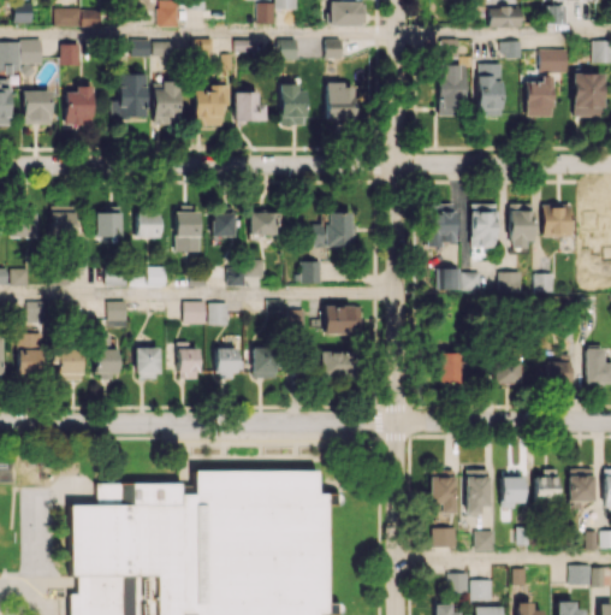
[(189,10),(206,10),(206,0),(189,0),(189,10)]
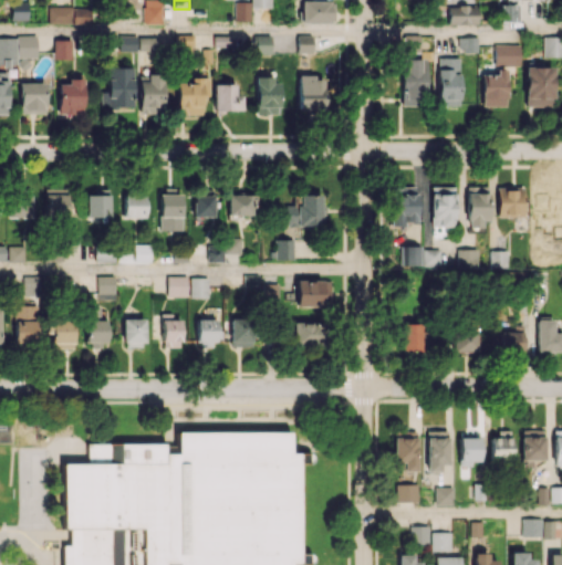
[(274,0),(255,0),(255,9),(274,9),(274,0)]
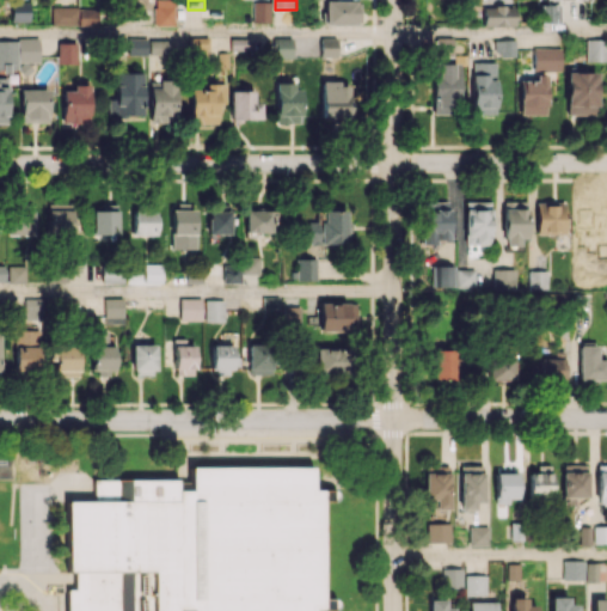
[(178,1),(158,1),(158,28),(178,26),(178,1)]
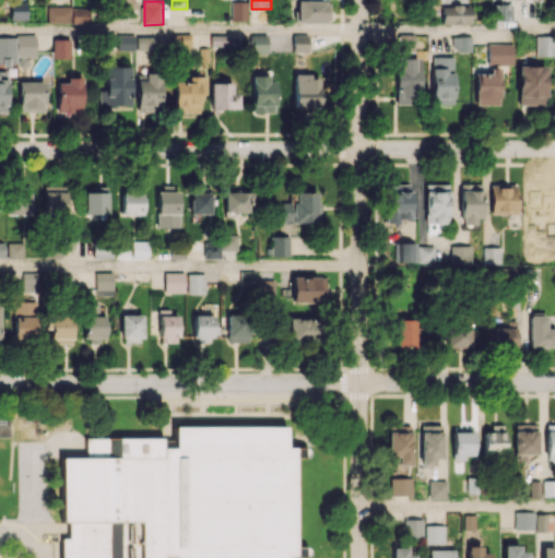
[(299,23),(332,23),(332,1),(300,1),(299,23)]
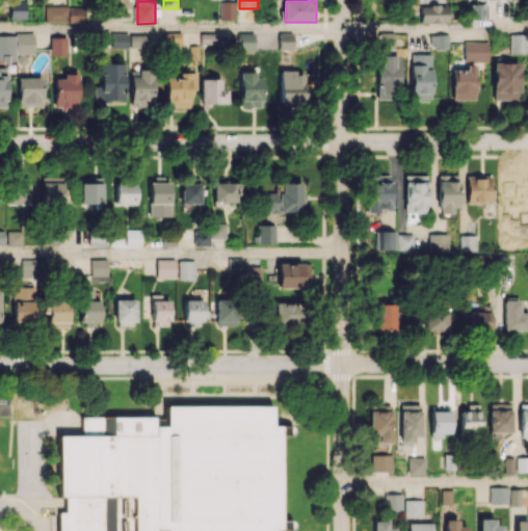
[(14,20),(29,20),(29,2),(14,2),(14,20)]
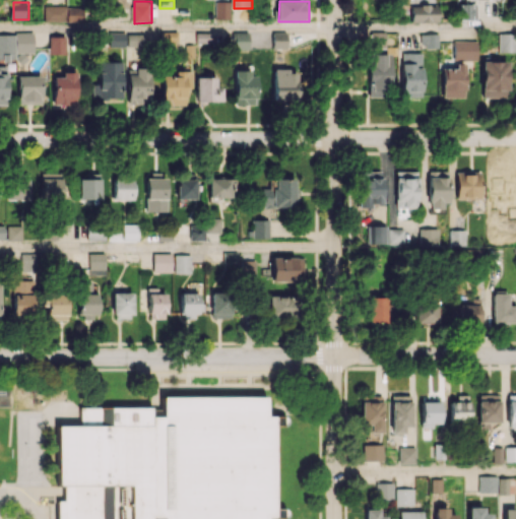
[(217,19),(233,20),(233,3),(218,3),(217,19)]
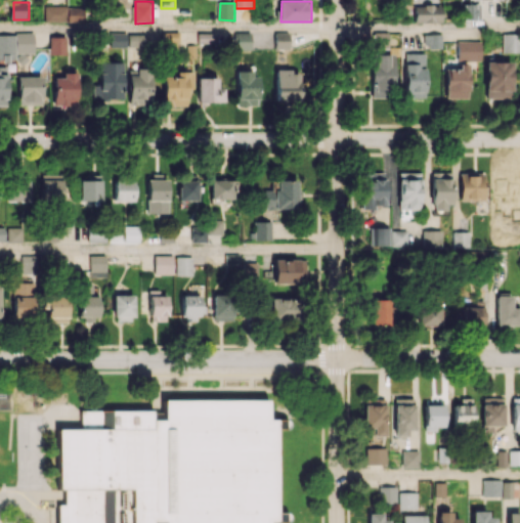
[(48,24),(70,23),(69,6),(47,7),(48,24)]
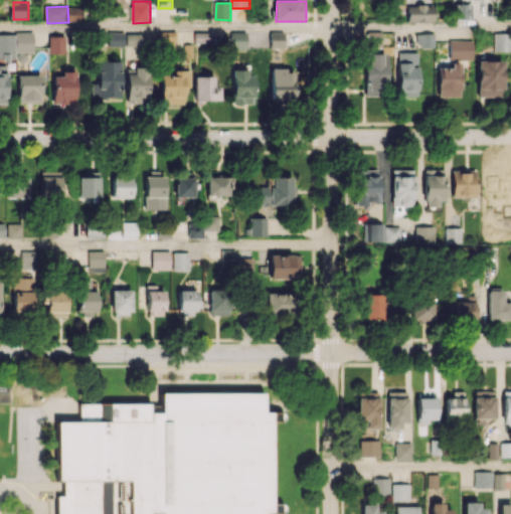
[(409,6),(410,22),(437,22),(437,6),(409,6)]
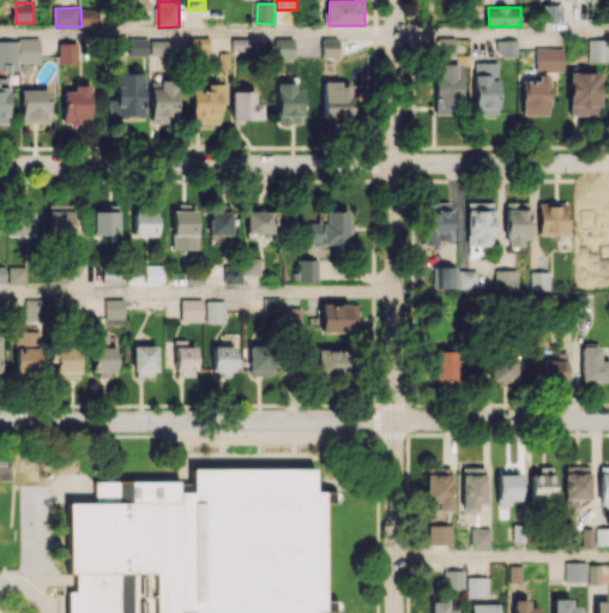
[(103,25),(103,8),(83,10),(84,26),(103,25)]
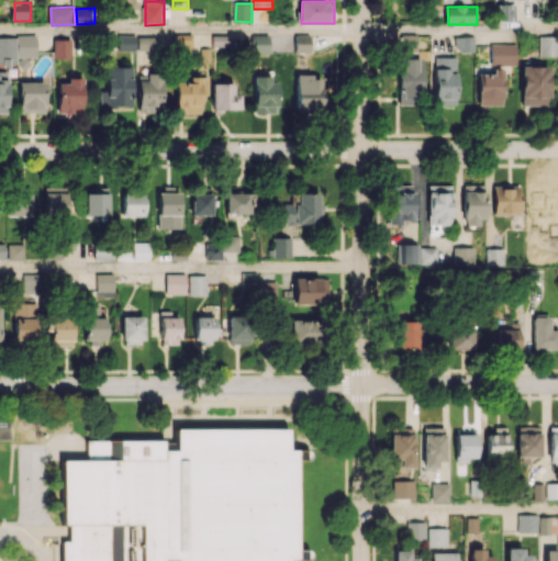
[(313,36),(298,36),(298,54),(313,54),(313,36)]
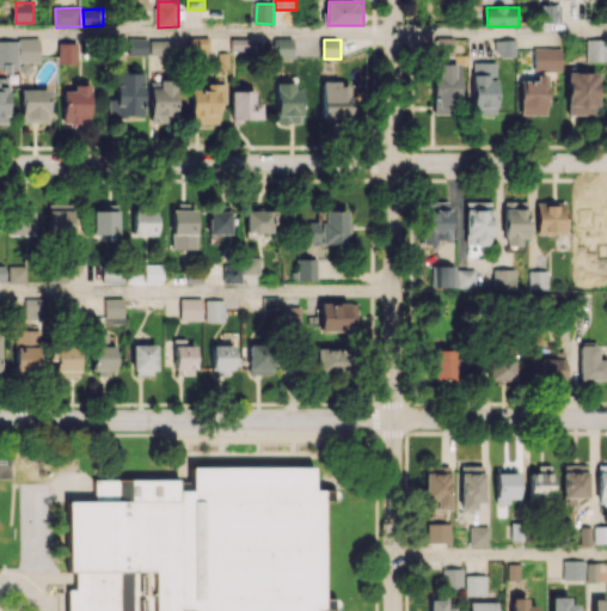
[(457,40),(445,40),(445,48),(441,48),(441,57),(457,57),(457,40)]
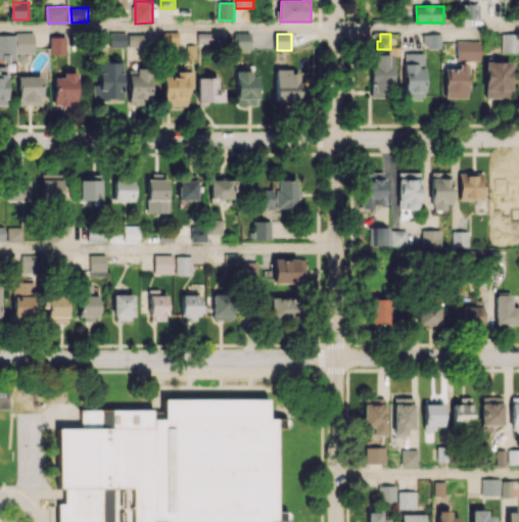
[(505,53),(518,52),(518,34),(505,35),(505,53)]
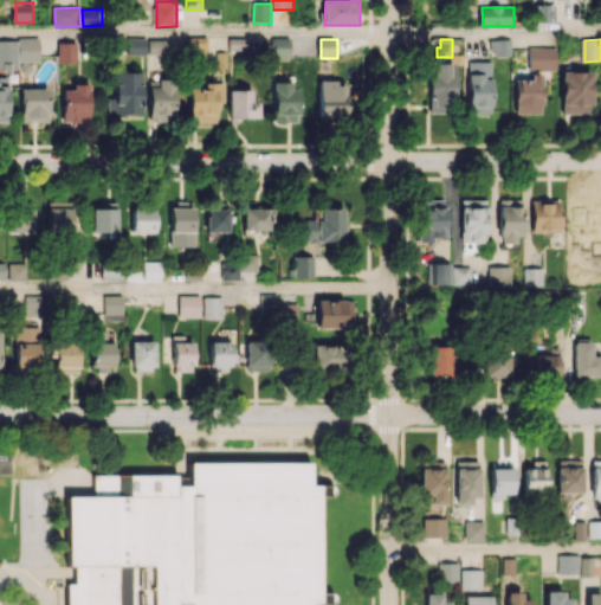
[(0,40),(0,62),(6,62),(6,72),(21,71),(21,63),(43,62),(41,40),(0,40)]
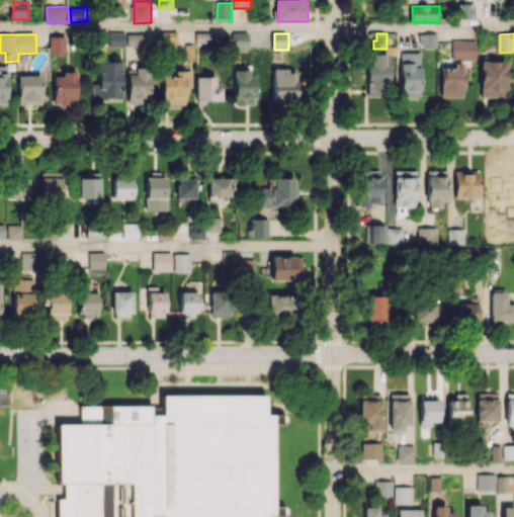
[(126,46),(126,34),(112,34),(112,47),(126,46)]
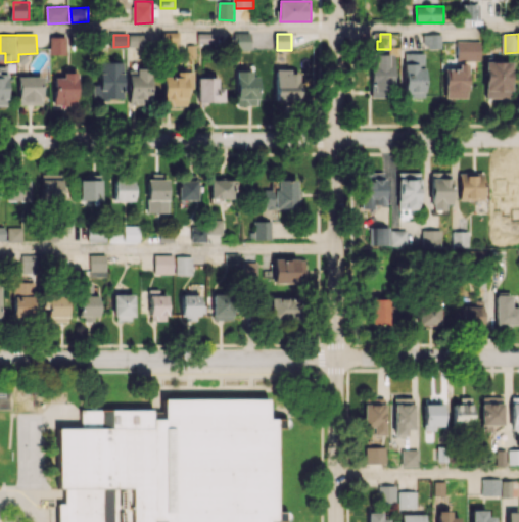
[(132,47),(148,47),(148,35),(132,35),(132,47)]
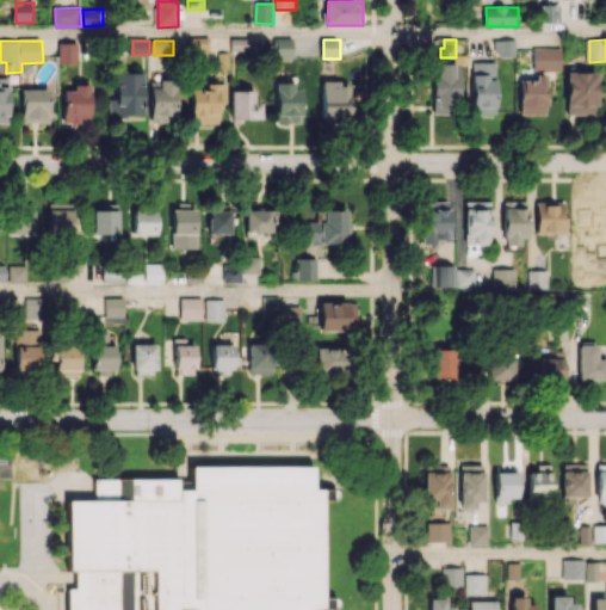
[(519,42),(498,41),(496,56),(519,56),(519,42)]
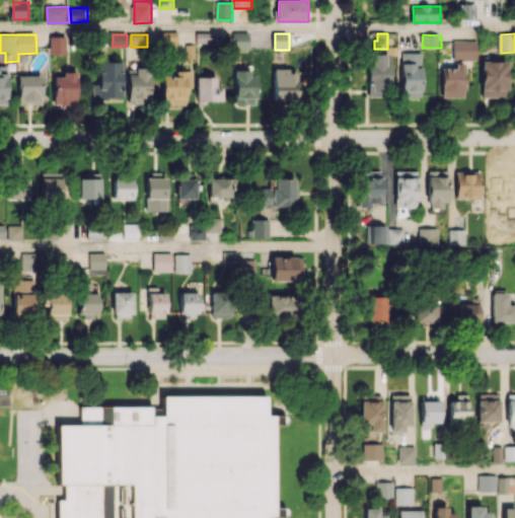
[(68,55),(68,38),(52,38),(53,55),(68,55)]
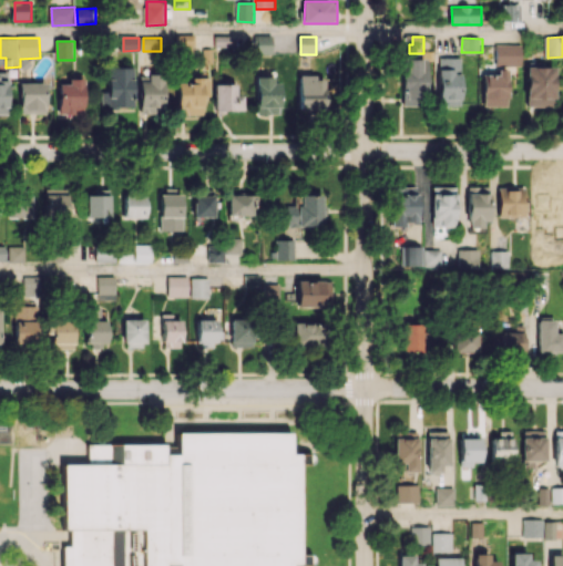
[(524,67),(523,44),(498,45),(499,68),(524,67)]
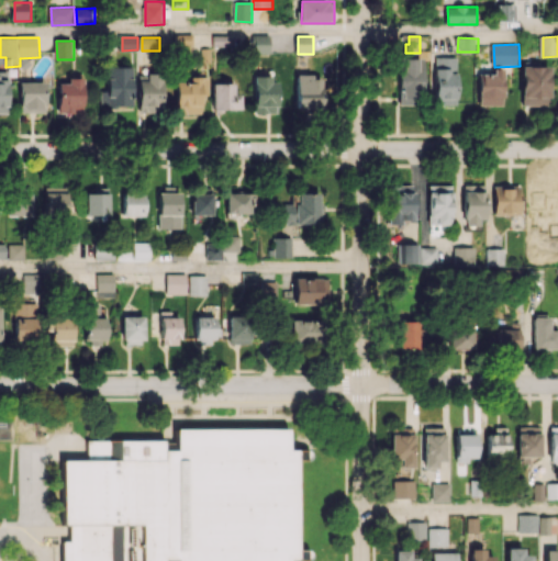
[(416,107),(416,91),(426,91),(427,59),(401,58),(401,107),(416,107)]
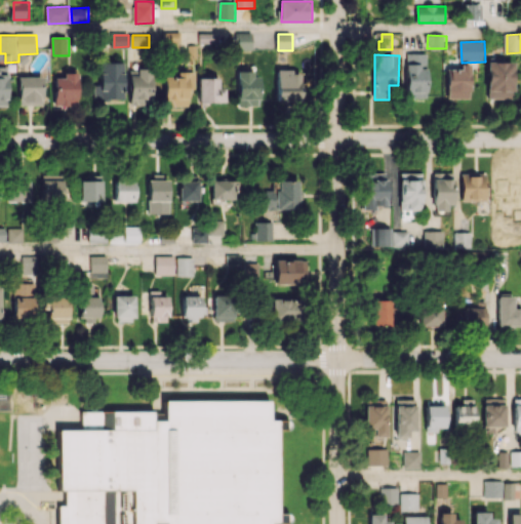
[(408,54),(407,98),(428,98),(429,54),(408,54)]
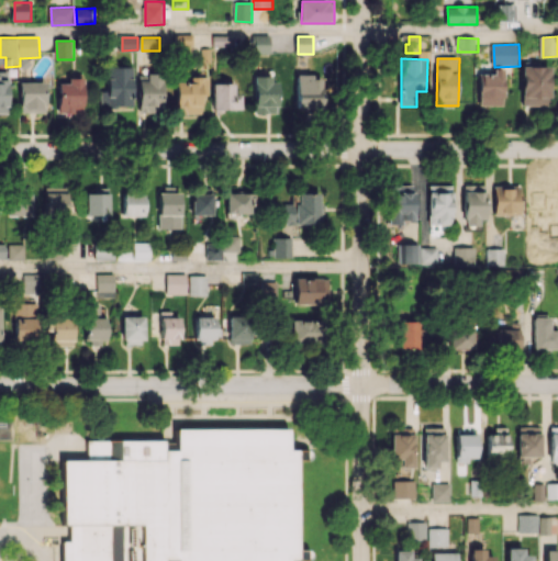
[(136,107),(136,68),(107,67),(107,107),(136,107)]
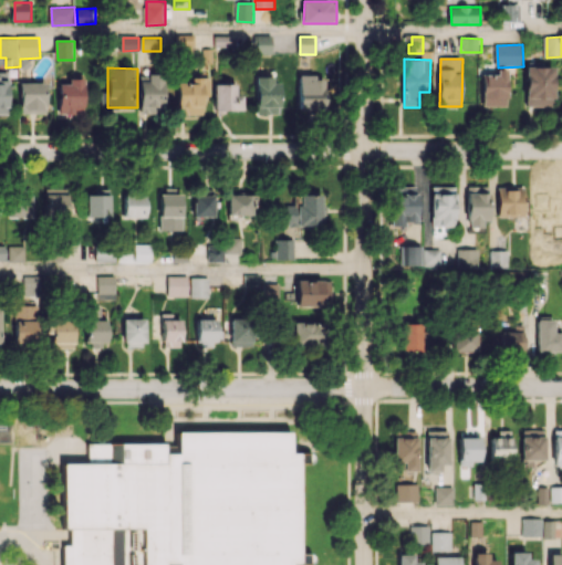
[(528,107),(557,107),(557,67),(528,67),(528,107)]
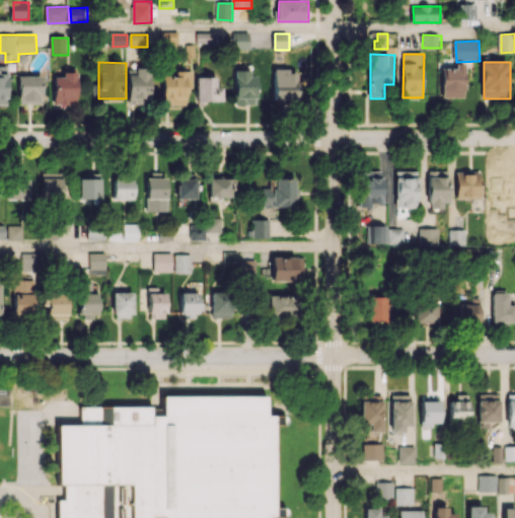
[(443,98),(466,98),(467,64),(458,64),(458,69),(444,69),(443,98)]
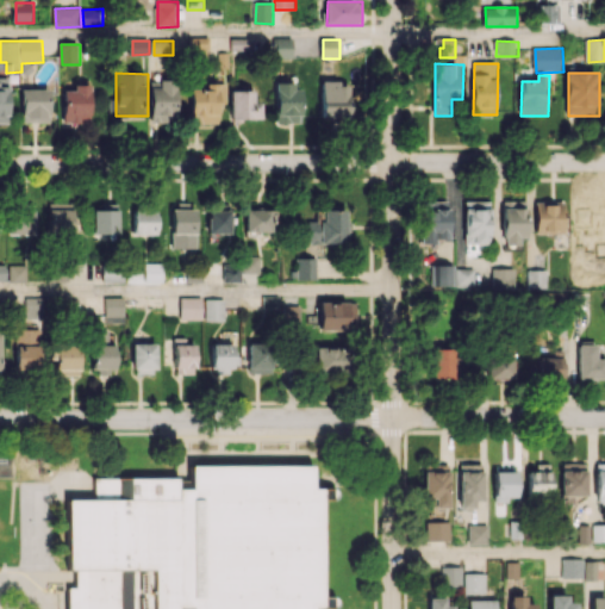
[(0,123),(12,124),(12,80),(0,80),(0,123)]
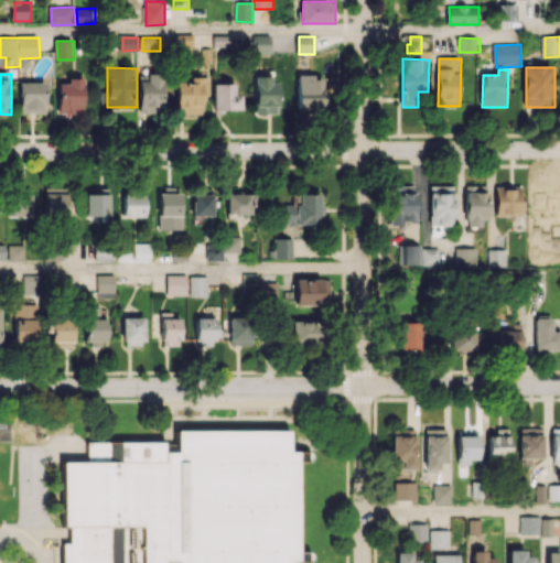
[(141,80),(142,115),(167,114),(165,75),(150,75),(150,80),(141,80)]
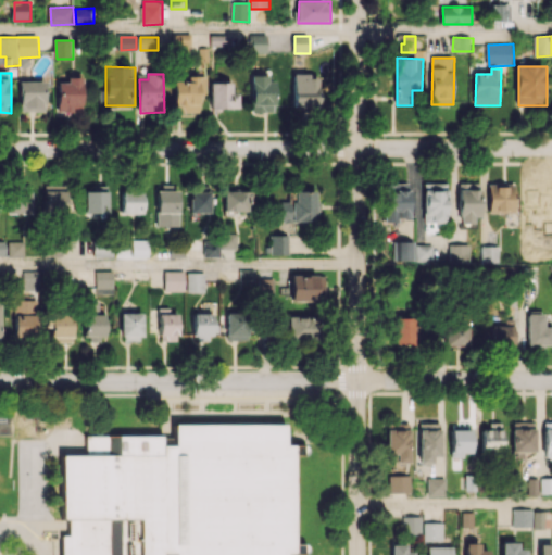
[(177,82),(176,113),(201,113),(202,95),(207,95),(207,77),(190,76),(190,82),(177,82)]
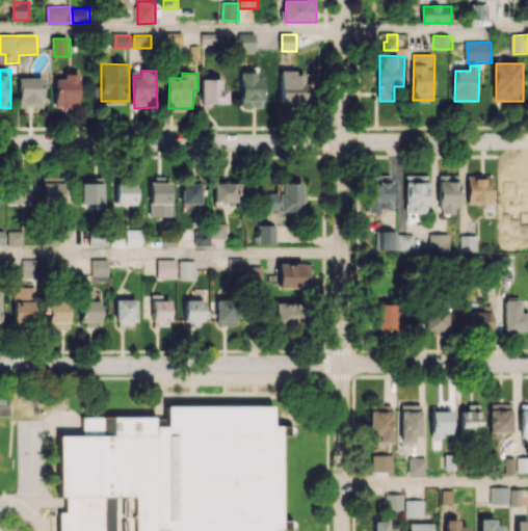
[(243,74),(243,108),(264,109),(265,75),(243,74)]
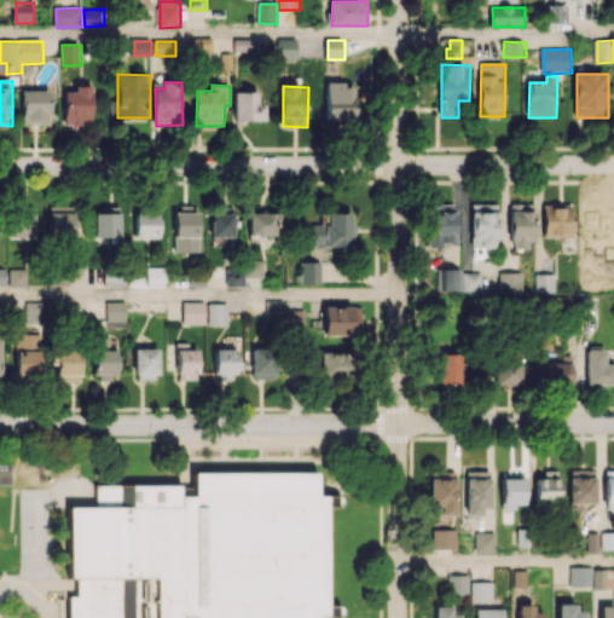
[(359,86),(342,86),(342,97),(329,96),(328,121),(358,121),(359,86)]
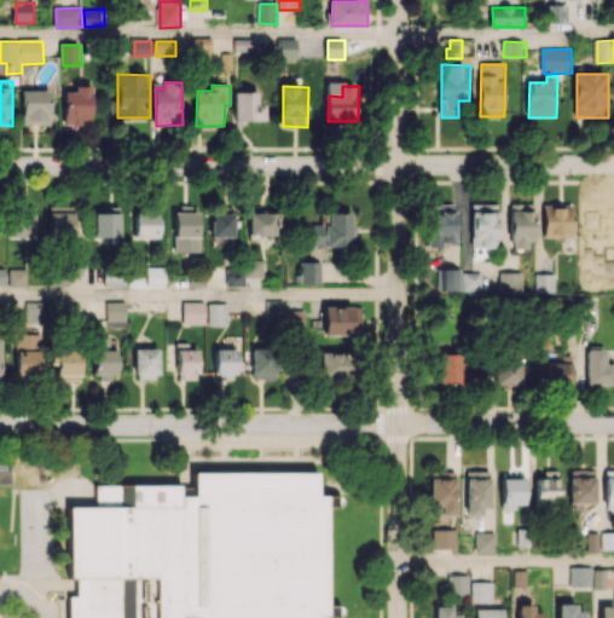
[(94,87),(77,87),(77,93),(67,92),(67,125),(94,125),(94,87)]
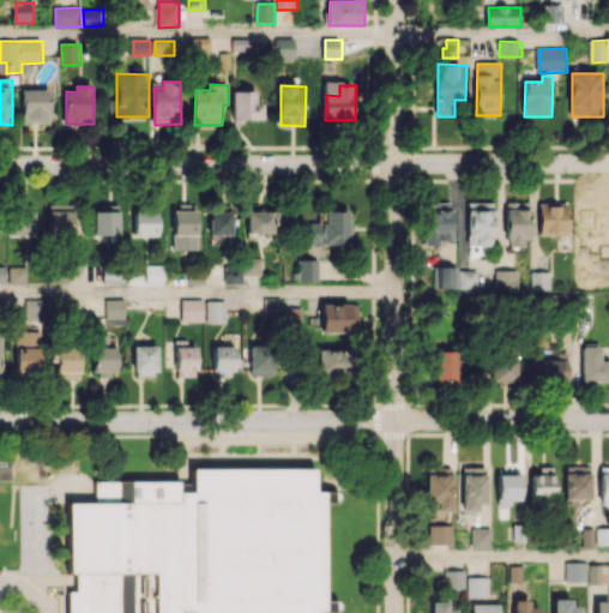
[(53,124),(53,91),(25,90),(25,124),(53,124)]
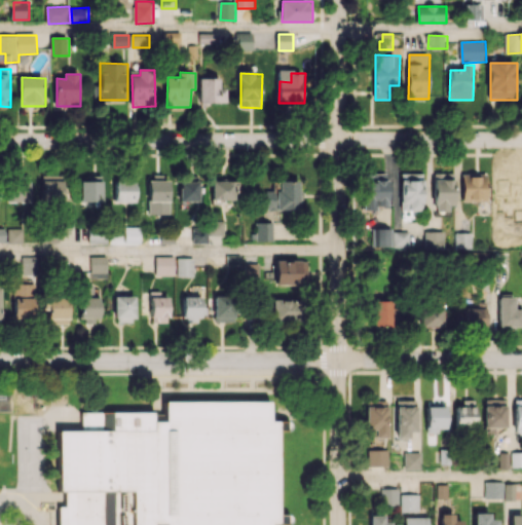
[(201,104),(228,103),(227,88),(222,88),(222,78),(201,79),(201,104)]
